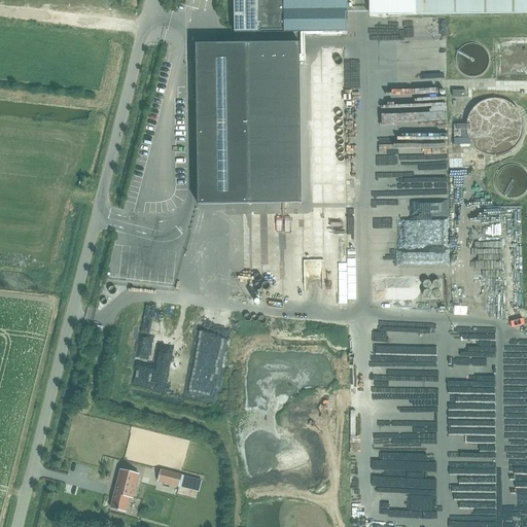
[(347,0),(234,0),(235,33),(347,32),(347,0)]
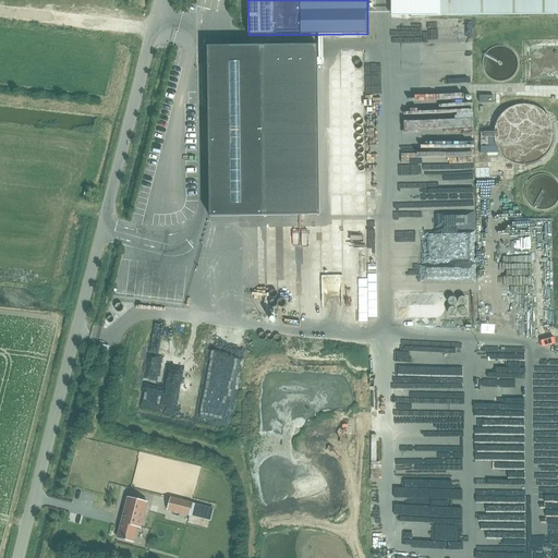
[(557,13),(557,0),(390,0),(391,16),(556,14),(557,13)]
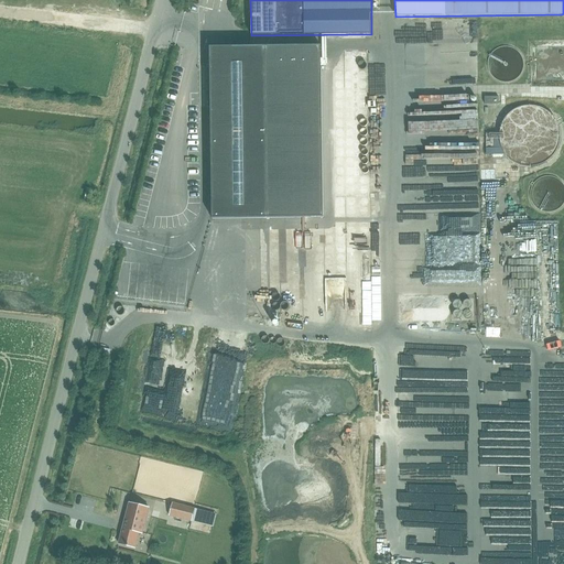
[(321,46),(209,47),(212,218),(323,217),(321,46)]
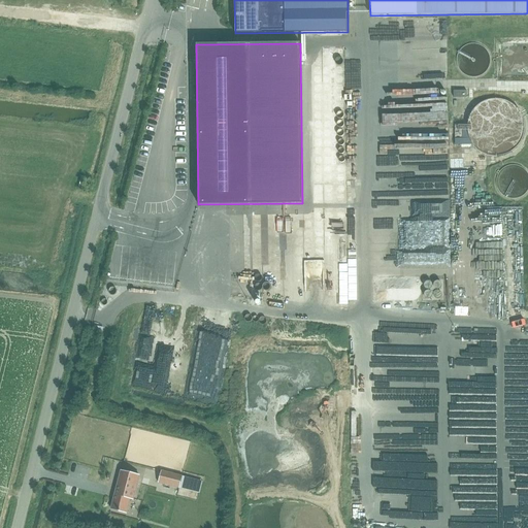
[(489,64),(490,60),(490,57),(489,54),(487,52),(486,50),(483,47),(480,45),(476,44),(473,43),(470,44),(467,44),(464,46),(462,48),(460,51),(458,54),(457,58),(457,60),(457,64),(459,67),(460,70),(462,72),(465,74),(467,75),(470,76),(473,76),(475,76),(479,75),(482,74),(485,72),(487,70),(488,67),(489,64)]
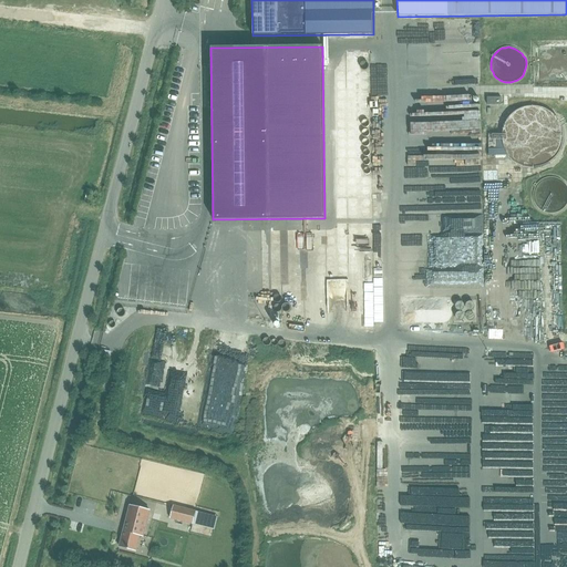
[(563,143),(564,137),(563,132),(562,127),(558,122),(556,117),(550,113),(546,111),(540,109),(535,109),(528,109),(524,110),(518,112),(514,115),(509,121),(507,125),(505,131),(504,137),(504,143),(506,148),(508,153),(512,157),(515,161),(522,165),(526,166),(533,167),(538,167),(544,165),(549,163),(555,158),(558,155),(560,150),(563,143)]
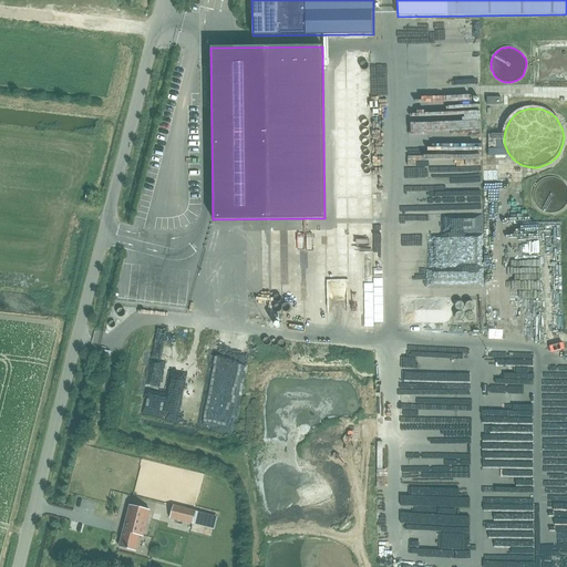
[(566,186),(565,183),(562,181),(558,178),(553,177),(549,177),(545,178),(543,179),(539,182),(537,185),(535,188),(534,191),(534,195),(534,198),(535,202),(536,205),(538,207),(542,209),(545,212),(547,213),(550,213),(554,213),(557,212),(562,209),(564,207),(566,205),(566,203),(566,186)]
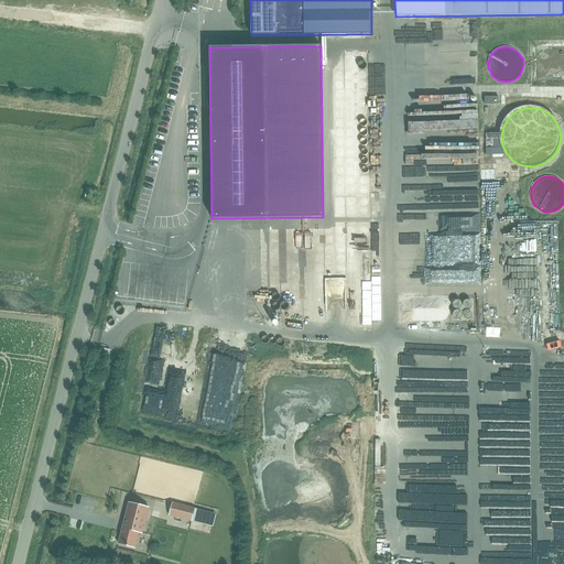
[(487,183),(487,201),(502,201),(502,183),(487,183)]
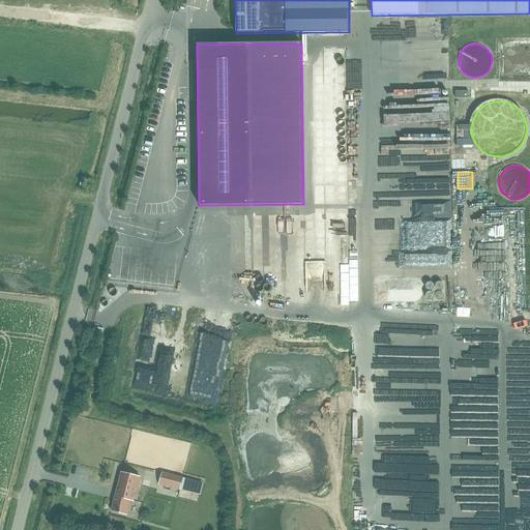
[(179,210),(187,210),(187,196),(179,196),(179,210)]
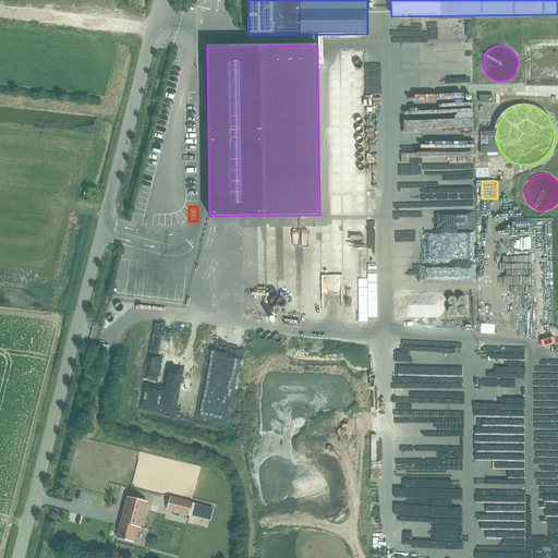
[(507,255),(524,256),(525,242),(496,241),(496,253),(507,254),(507,255)]
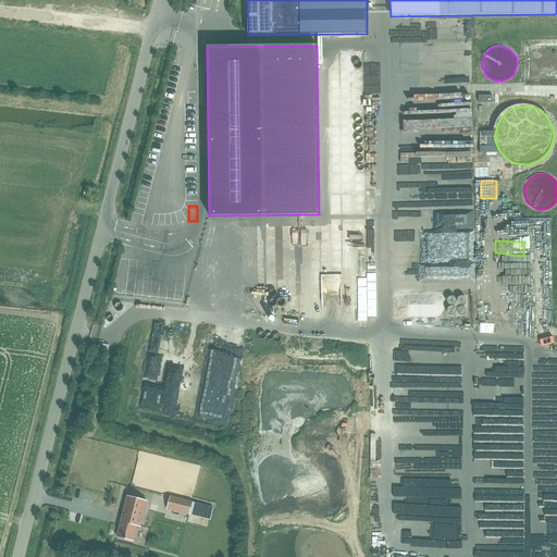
[(165,260),(164,279),(183,280),(184,260),(165,260)]
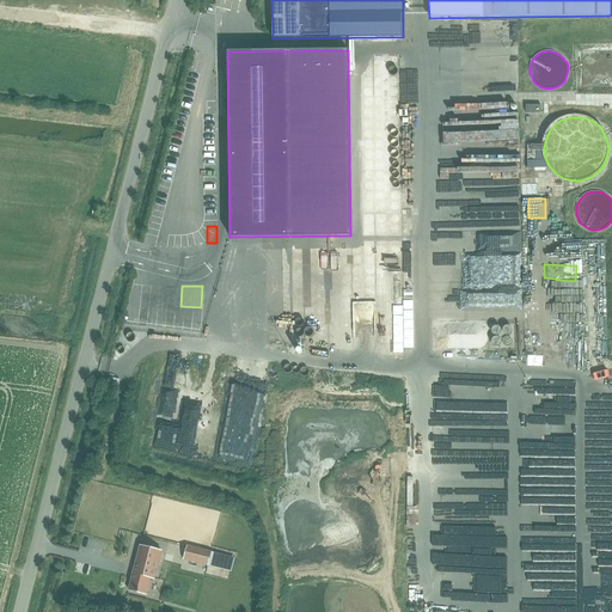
[(456,300),(456,286),(439,286),(439,300),(456,300)]
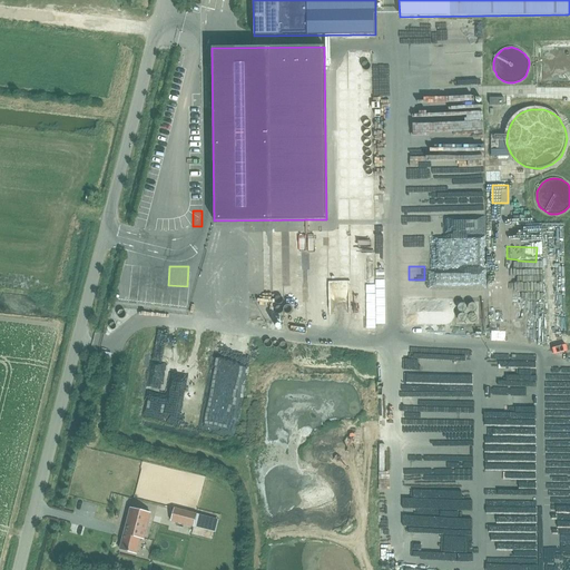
[(167,300),(167,296),(160,296),(160,286),(144,285),(143,297),(167,300)]
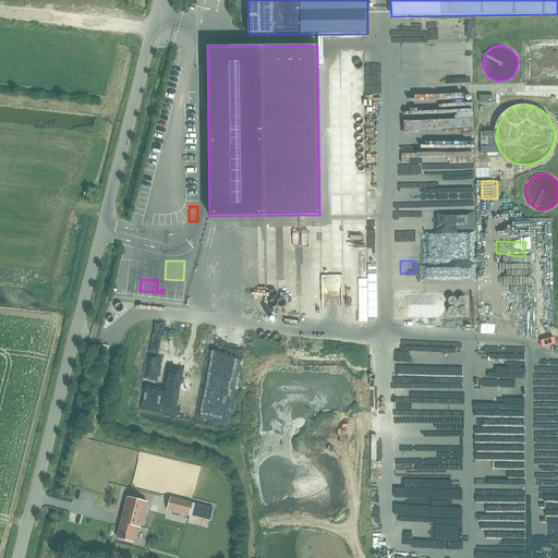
[(524,288),(512,288),(512,299),(520,299),(520,291),(524,290),(524,288)]
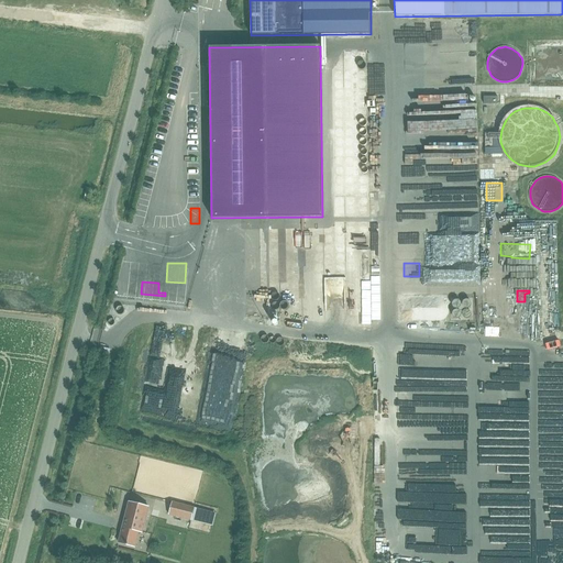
[(562,388),(547,389),(547,403),(562,403),(562,388)]
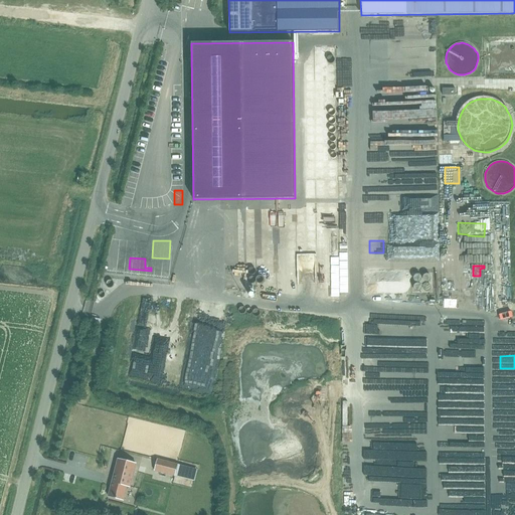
[(459,367),(441,368),(442,377),(448,376),(448,386),(462,386),(462,384),(479,383),(478,367),(480,366),(480,358),(459,359),(459,367)]
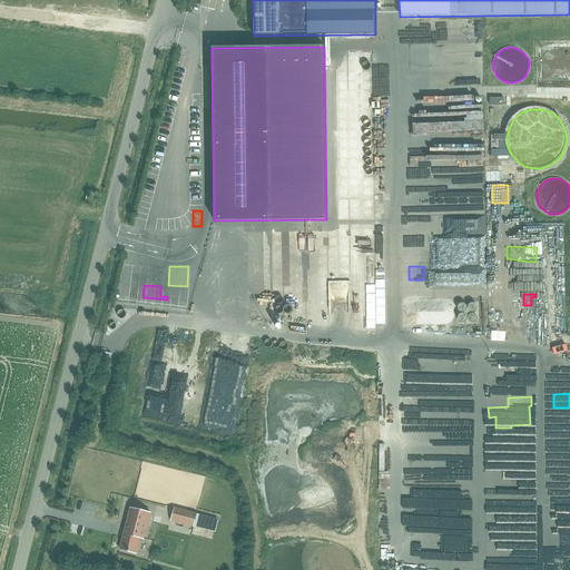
[(426,482),(426,487),(470,485),(469,429),(469,415),(429,415),(429,433),(421,433),(422,444),(434,444),(434,435),(435,435),(435,457),(411,457),(411,474),(433,473),(433,482),(426,482)]
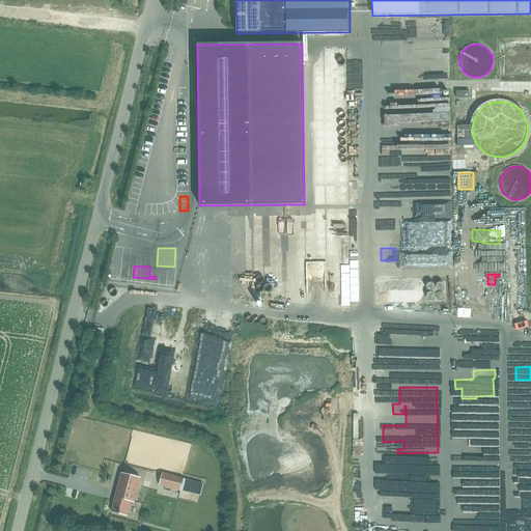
[(474,475),(479,475),(480,463),(459,460),(457,476),(462,476),(460,488),(478,491),(479,482),(473,481),(474,475)]
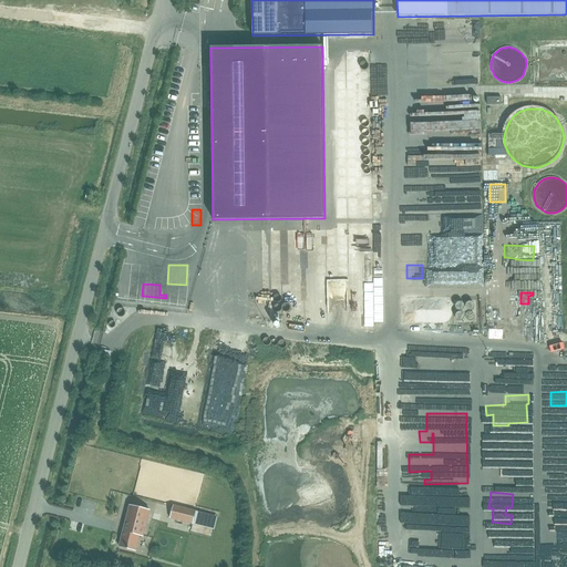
[(141,531),(144,532),(151,506),(131,502),(121,542),(137,546),(141,531)]
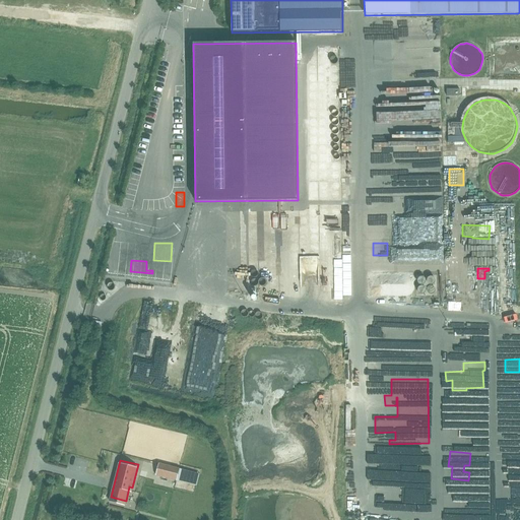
[(176,480),(179,468),(159,463),(156,475),(176,480)]
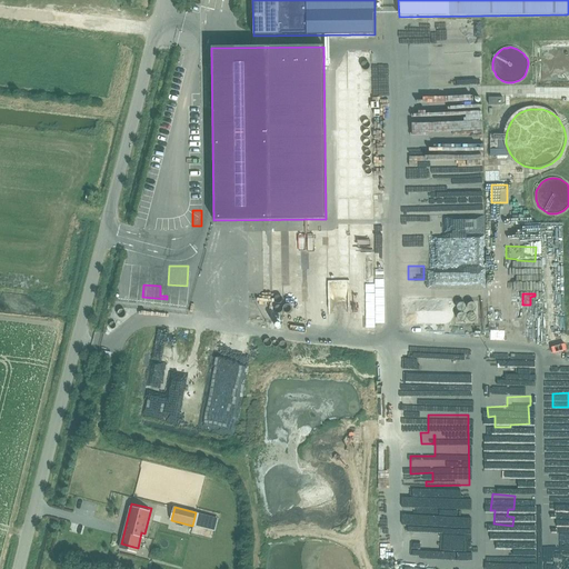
[(450,532),(452,521),(430,519),(429,529),(450,532)]
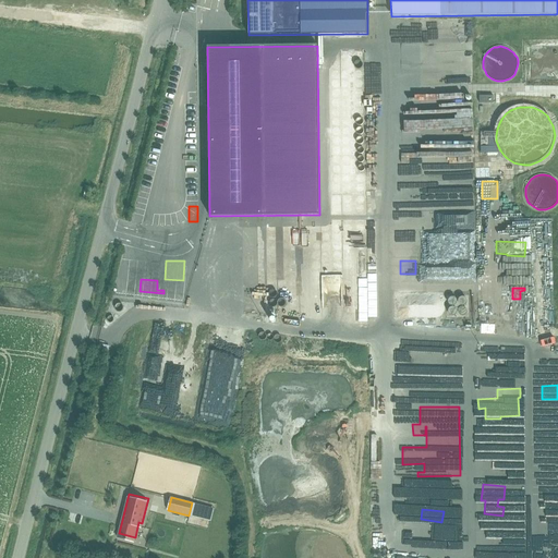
[(502,534),(518,535),(519,523),(504,522),(502,534)]
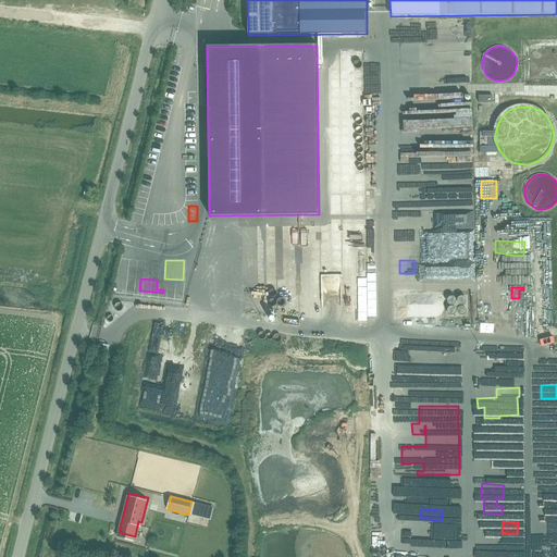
[(497,522),(486,524),(489,533),(499,530),(497,522)]
